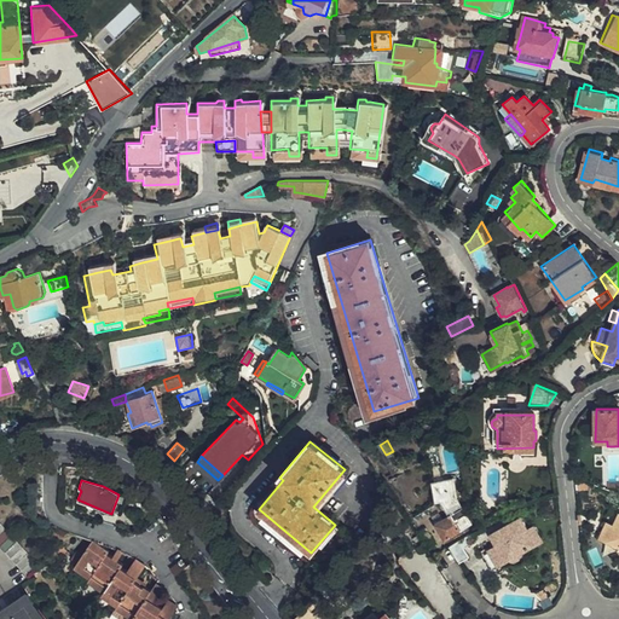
[(441,501),(441,503),(457,493),(453,480),(427,482),(433,502),(441,501)]
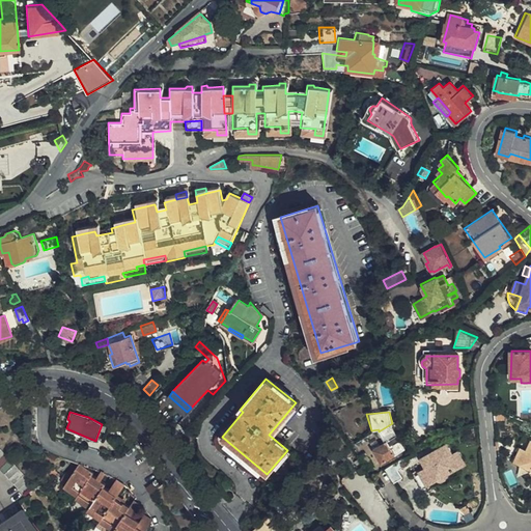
[(392,423),(379,431),(380,434),(379,435),(385,445),(375,449),(383,464),(404,451),(394,430),(392,423)]
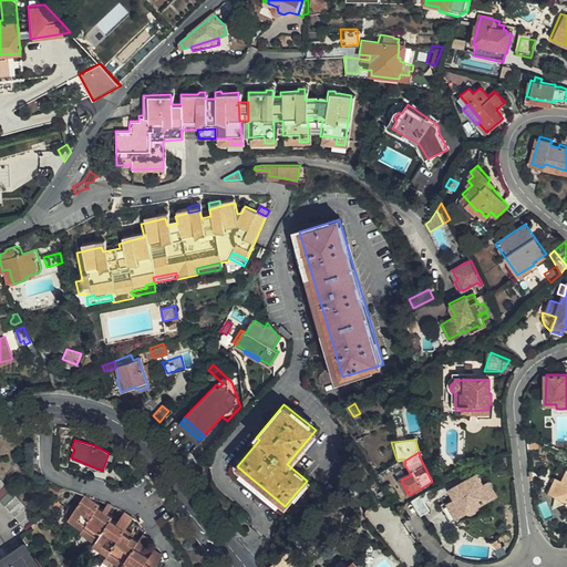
[(214,482),(223,477),(218,466),(209,470),(214,482)]
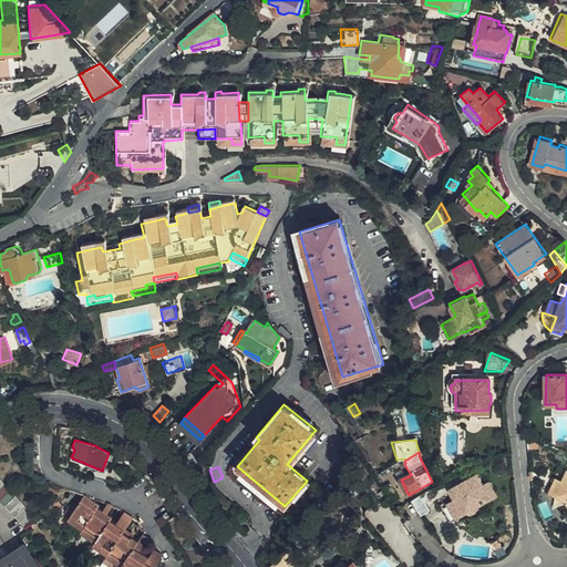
[(562,483),(555,495),(566,501),(566,472),(562,483)]
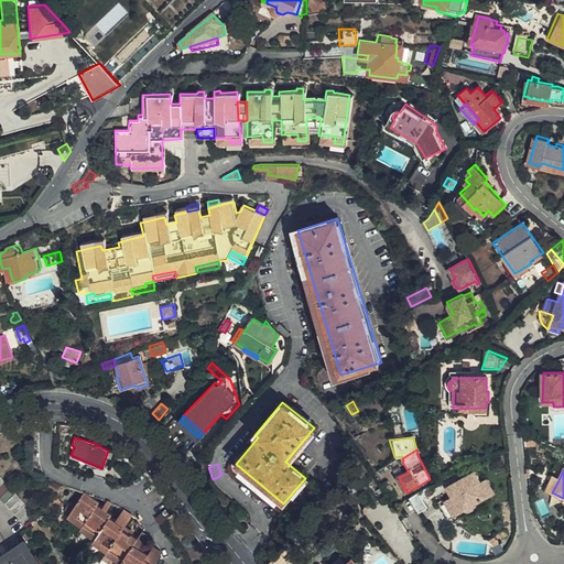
[(476,503),(494,494),(486,481),(480,485),(476,473),(449,487),(455,498),(441,506),(448,518),(464,509),(467,510),(470,510),(475,506),(476,503)]
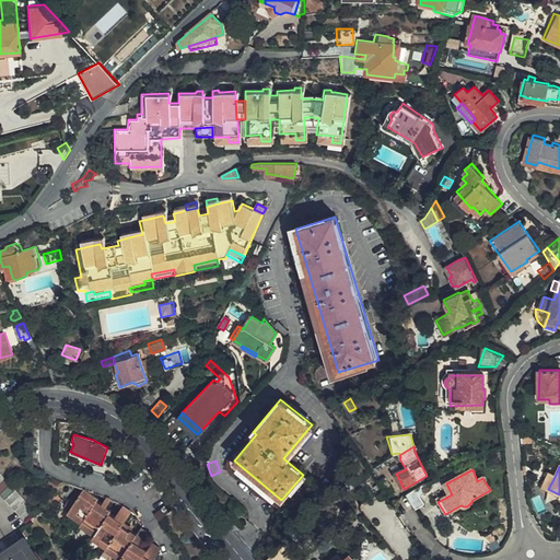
[(35,509),(0,474),(0,496),(25,521),(35,509)]
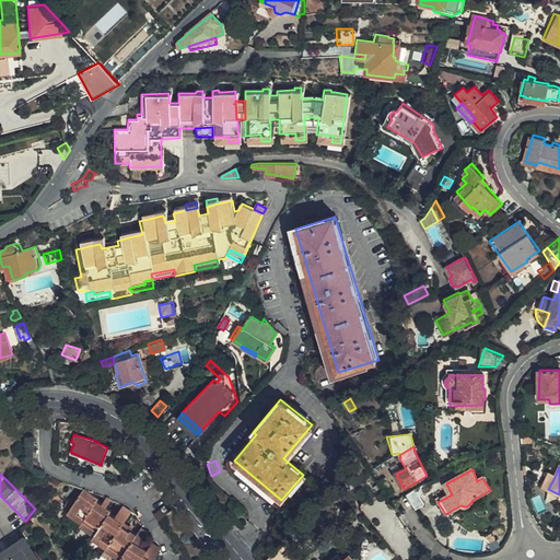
[(543,487),(548,489),(555,477),(548,474),(543,487)]
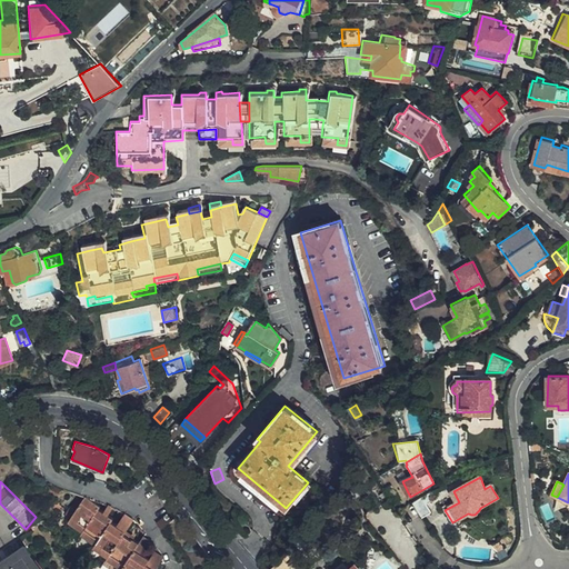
[(386,491),(395,503),(401,499),(393,487),(386,491)]
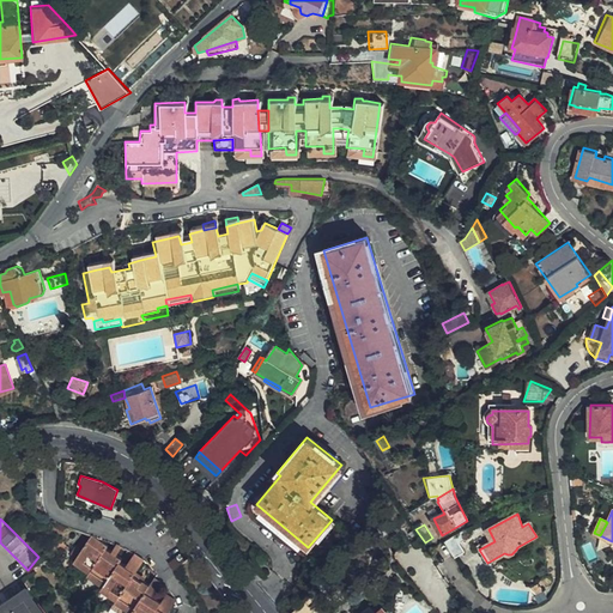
[(445,539),(456,557),(466,550),(456,533),(445,539)]
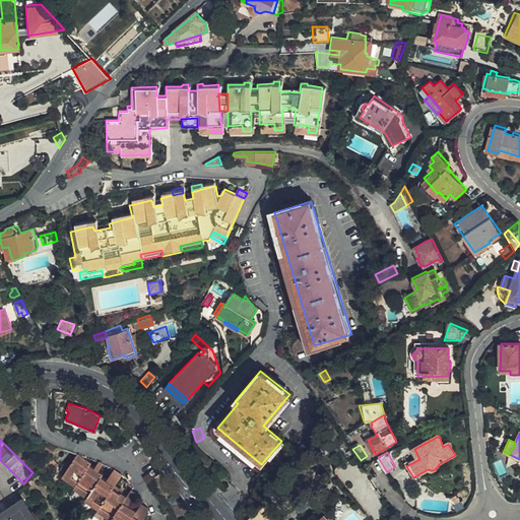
[(53,468),(59,460),(53,454),(45,462),(53,468)]
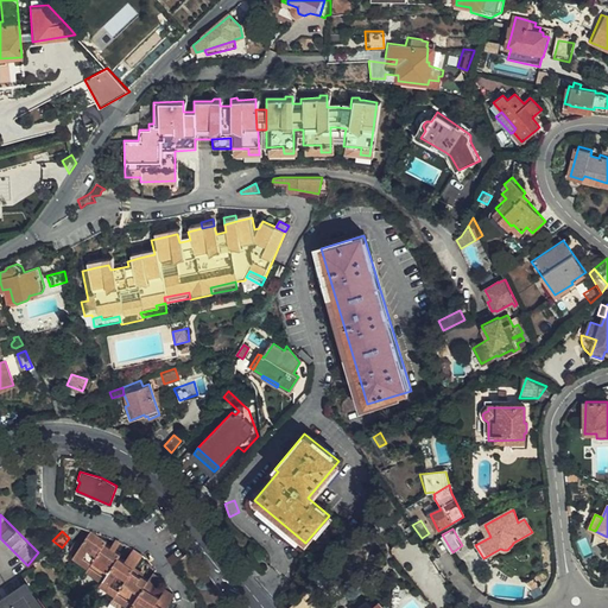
[(101,544),(102,540),(87,531),(77,546),(73,555),(70,557),(87,567),(101,544)]
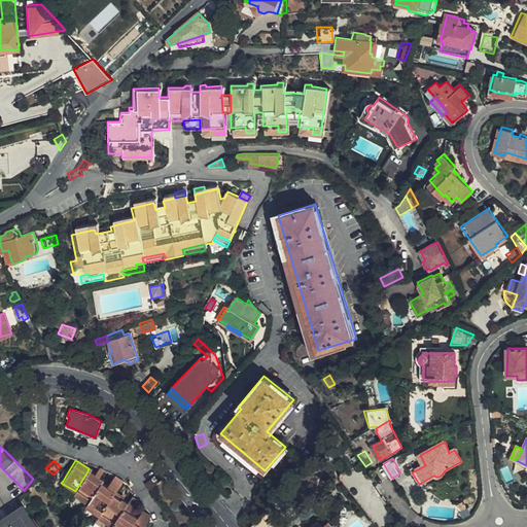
[(57,477),(63,481),(67,473),(62,470),(57,477)]
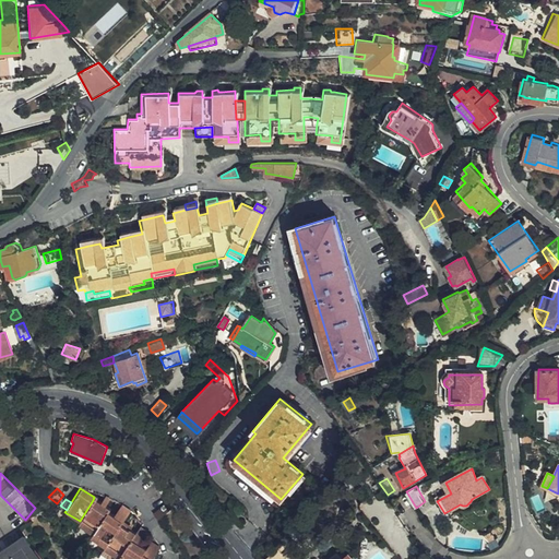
[(106,510),(107,509),(102,506),(98,503),(93,500),(80,521),(79,523),(86,528),(93,533),(106,510)]
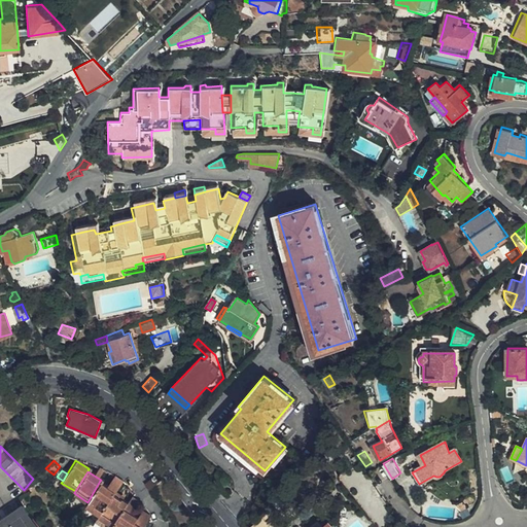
[(115,489),(121,479),(114,475),(111,479),(107,486),(100,481),(88,502),(85,504),(100,514),(115,489)]
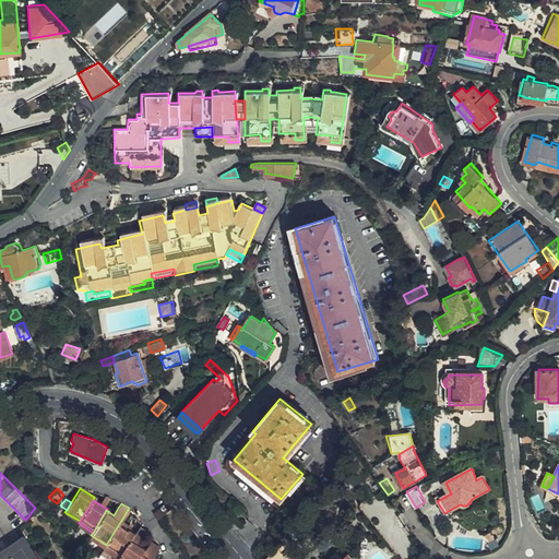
[(166,509),(155,519),(156,521),(169,511),(163,503),(162,504),(166,509)]
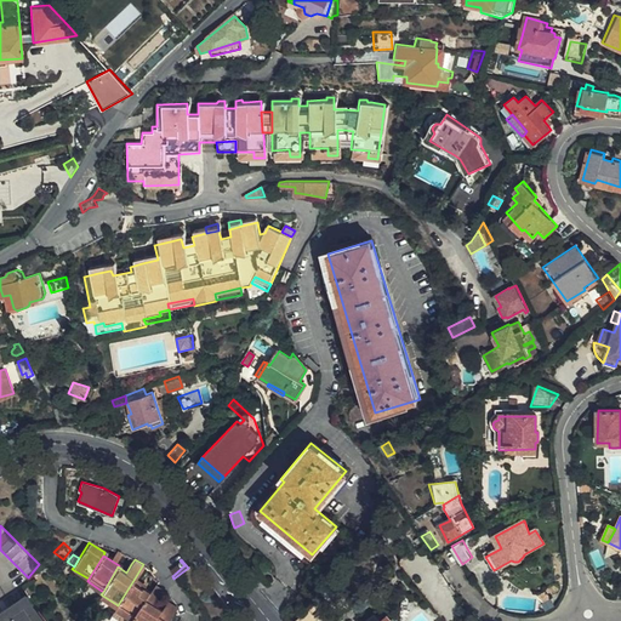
[(167,570),(172,576),(184,565),(180,560),(167,570)]
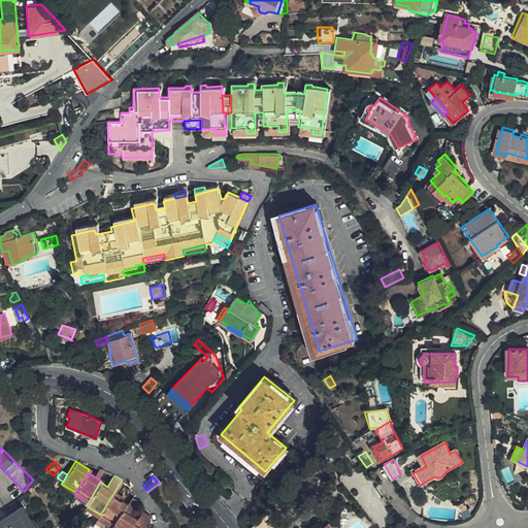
[(106,522),(112,526),(127,502),(118,497),(120,492),(116,490),(100,515),(99,518),(106,522)]
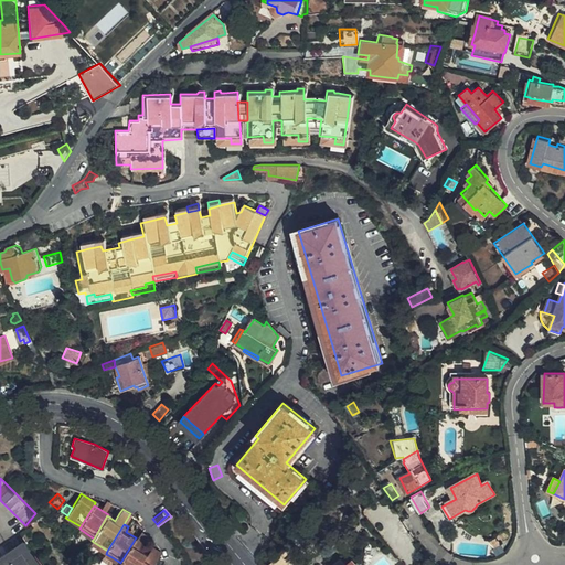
[(84,541),(87,534),(80,529),(78,530),(75,535),(84,541)]
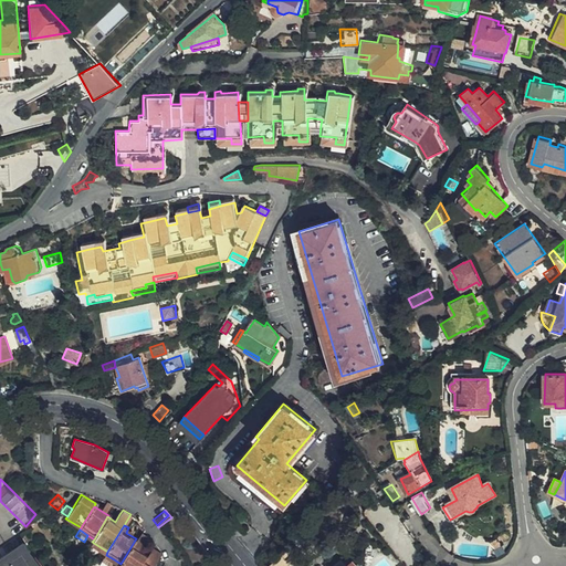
[(148,536),(139,531),(136,538),(121,564),(118,565),(138,565),(144,558),(147,554),(142,549),(149,537),(148,536)]
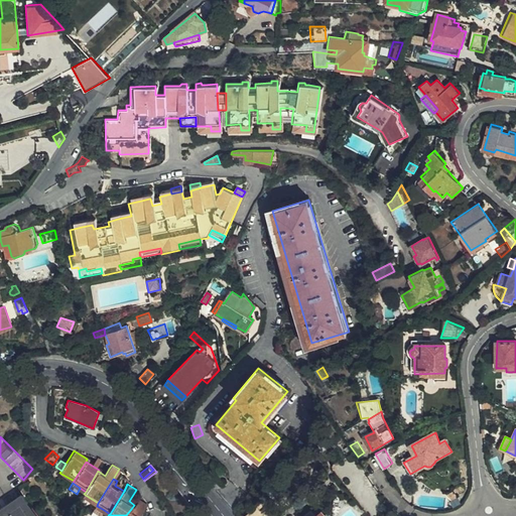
[(458,497),(455,490),(448,494),(453,500),(458,497)]
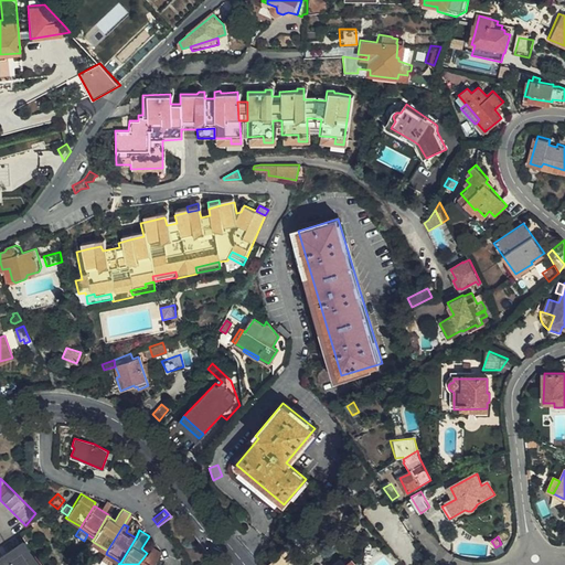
[(32,547),(28,539),(8,553),(2,545),(0,546),(0,551),(3,556),(0,558),(0,564),(38,564),(29,550),(32,547)]
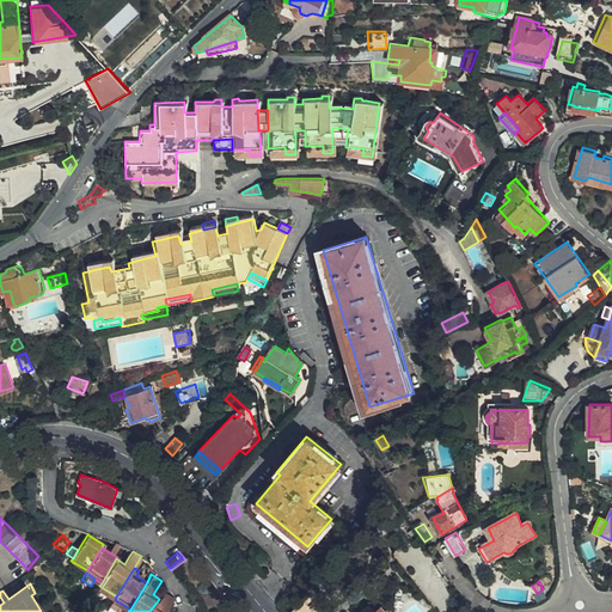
[(172,595),(164,591),(159,599),(155,604),(166,611),(173,598),(172,595)]
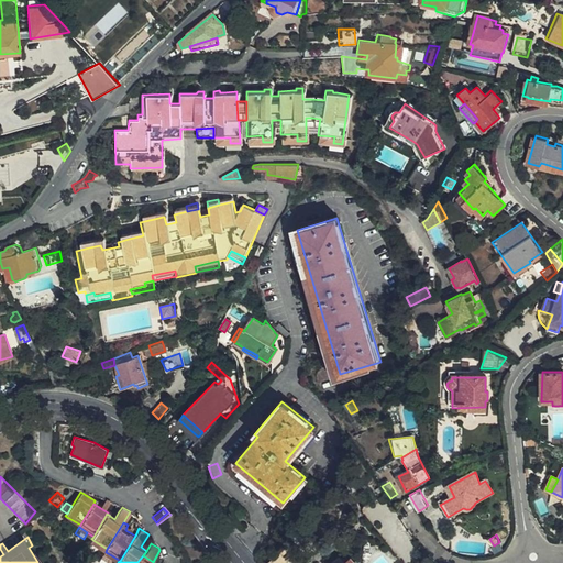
[(110,562),(113,556),(106,552),(101,558),(110,562)]
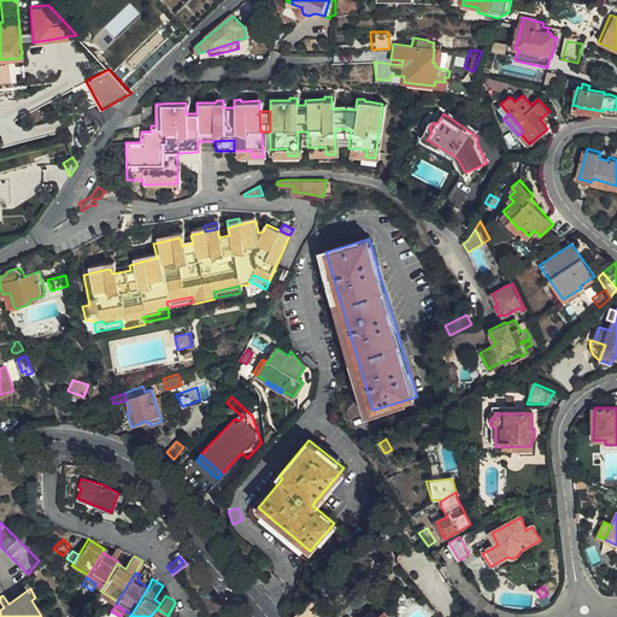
[(305,606),(289,616),(309,616),(306,613),(309,611),(305,606)]
